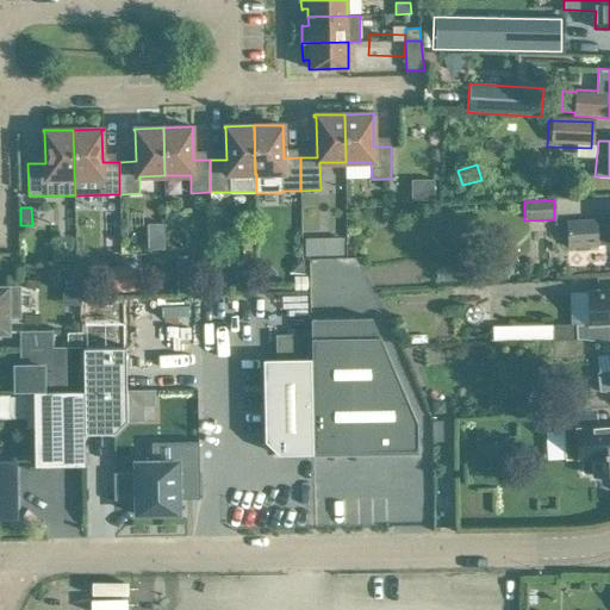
[(363,235),(362,218),(341,221),(342,236),(363,235)]
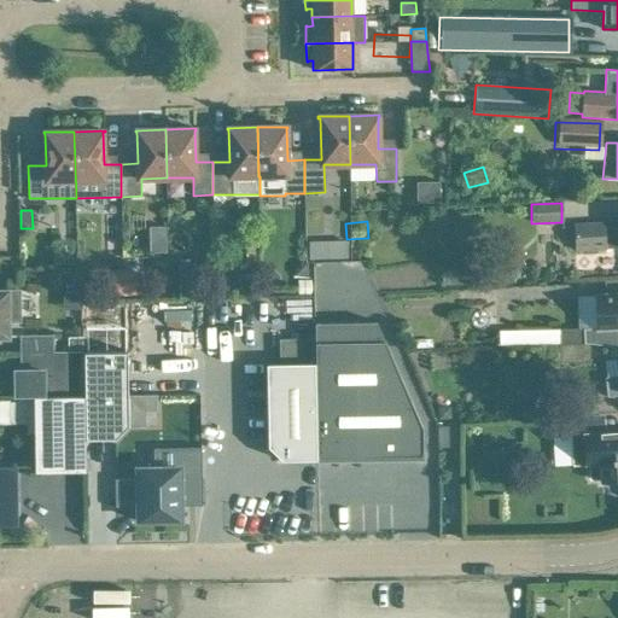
[(617,229),(605,231),(605,223),(575,223),(575,250),(605,249),(617,248),(617,229)]
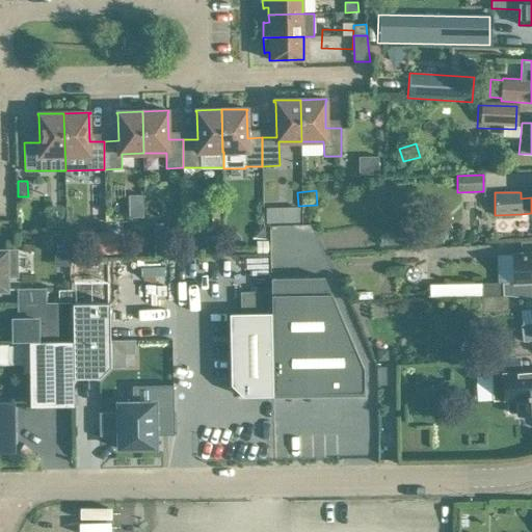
[(224,217),(224,216),(224,206),(211,207),(212,217),(211,229),(223,229),(224,217)]
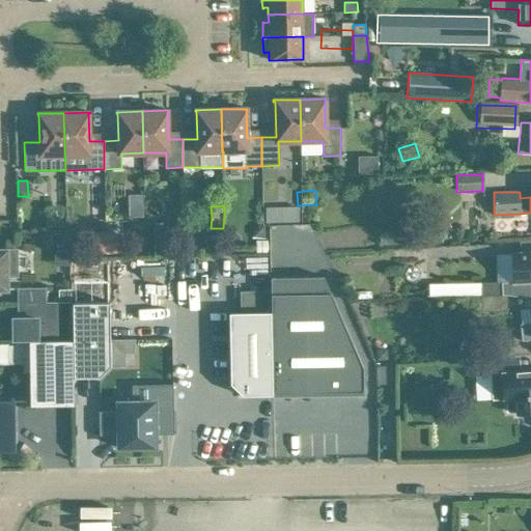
[(258,225),(254,230),(254,238),(264,236),(264,225),(263,225),(258,225)]
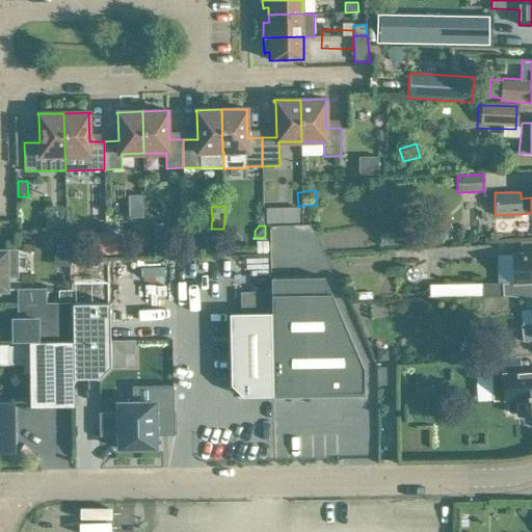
[(121,235),(88,236),(88,255),(122,254),(121,235)]
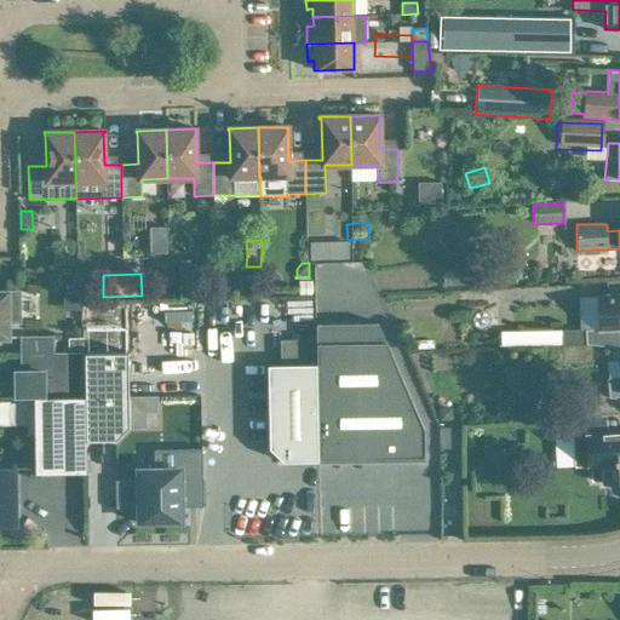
[(19,292),(0,292),(0,338),(7,338),(7,322),(19,322),(19,292)]
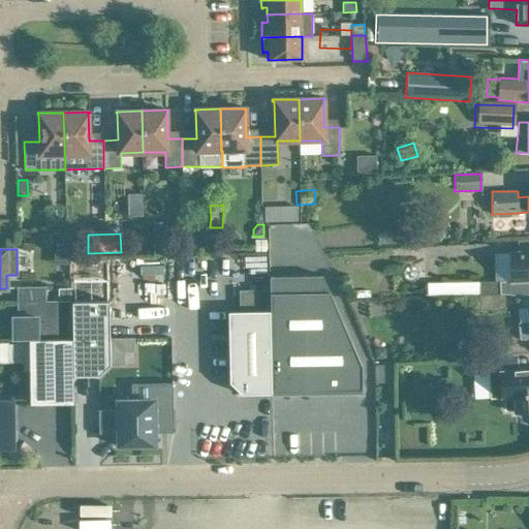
[(478,282),(479,294),(505,296),(505,294),(519,297),(528,297),(528,251),(509,253),(510,280),(478,282)]
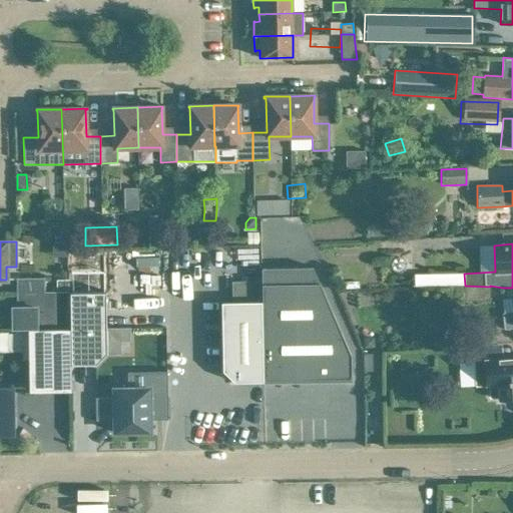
[(106,279),(69,280),(70,329),(71,365),(96,366),(106,354),(106,279)]
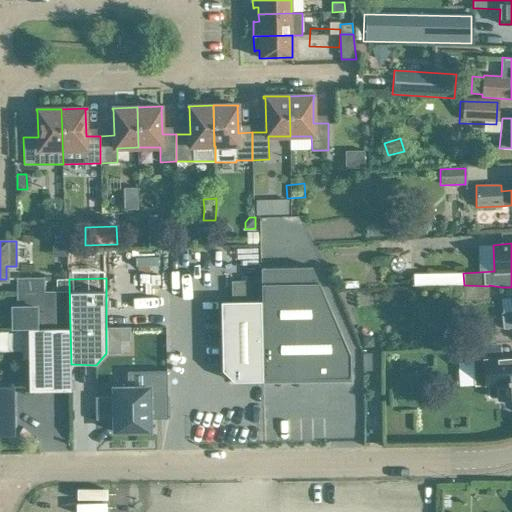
[(43,280),(43,279),(18,279),(18,292),(43,292),(43,280)]
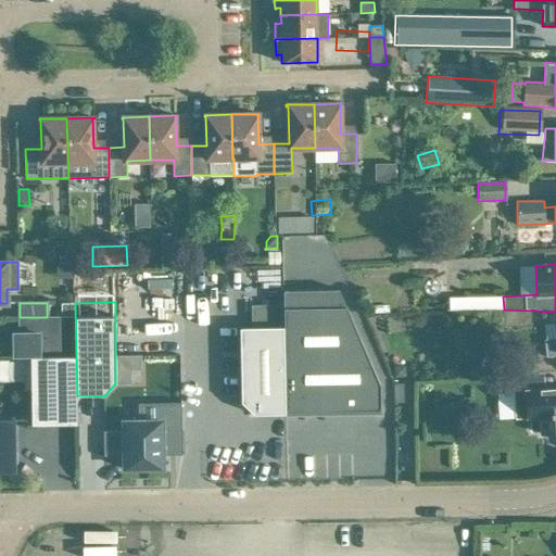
[(283,327),(285,414),(377,414),(377,377),(333,303),(282,304),(283,327)]
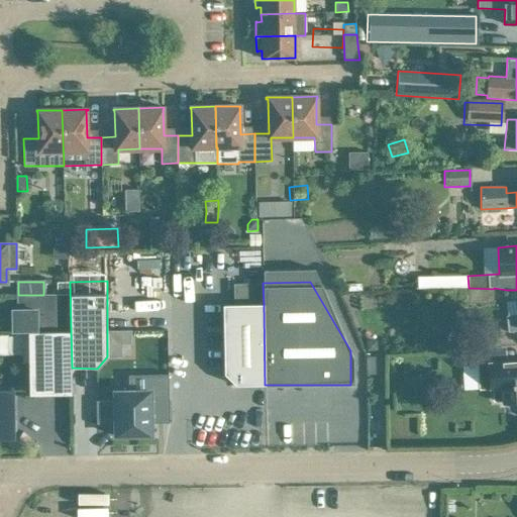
[(69,283),(58,283),(58,295),(69,295),(69,283)]
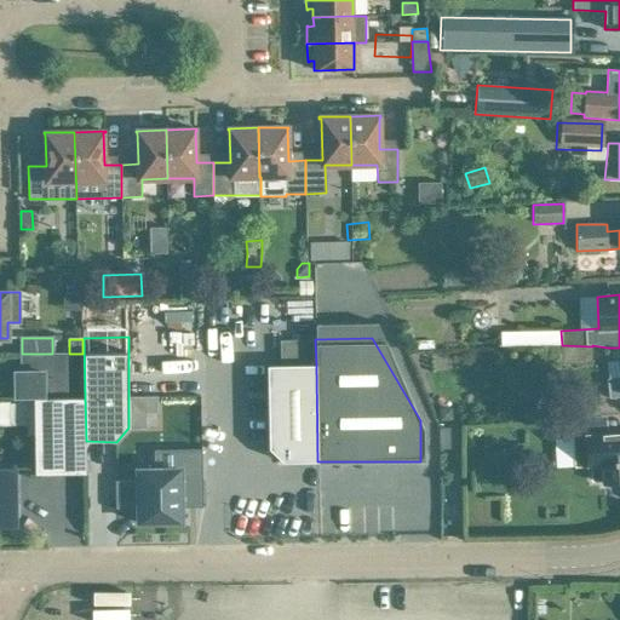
[(592,346),(562,345),(550,345),(550,362),(592,362),(592,346)]
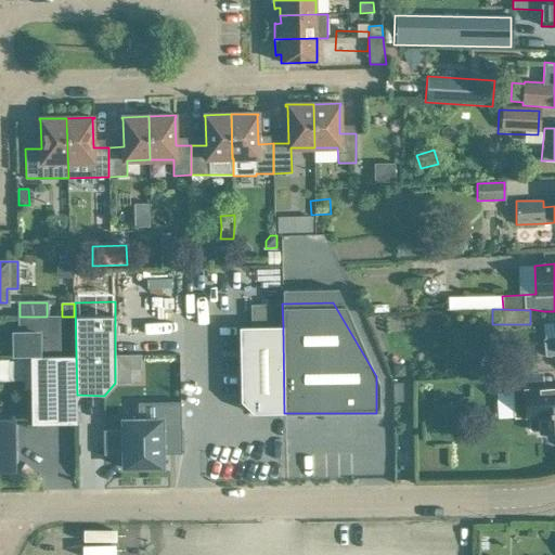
[(59,317),(57,317),(47,317),(20,317),(20,333),(14,333),(14,330),(13,330),(13,357),(30,357),(59,356),(59,317)]
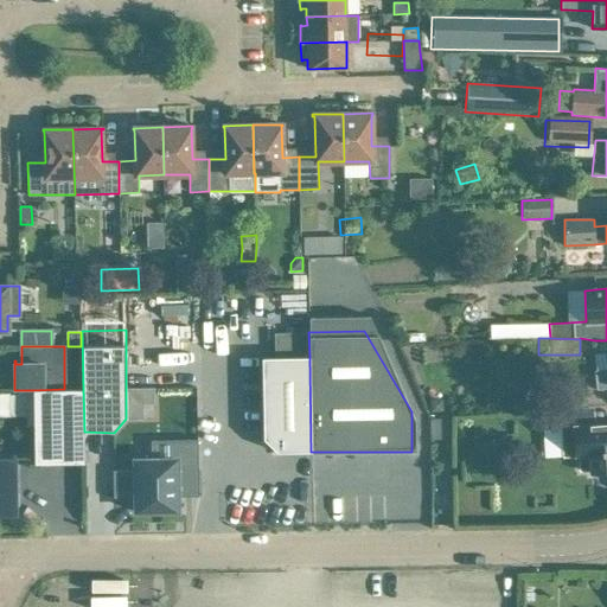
[(310,357),(262,358),(263,440),(278,453),(311,452),(310,357)]
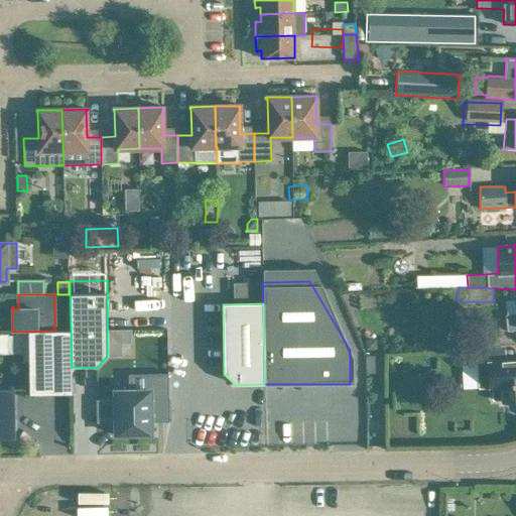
[(515,313),(505,315),(507,331),(515,330),(515,313)]
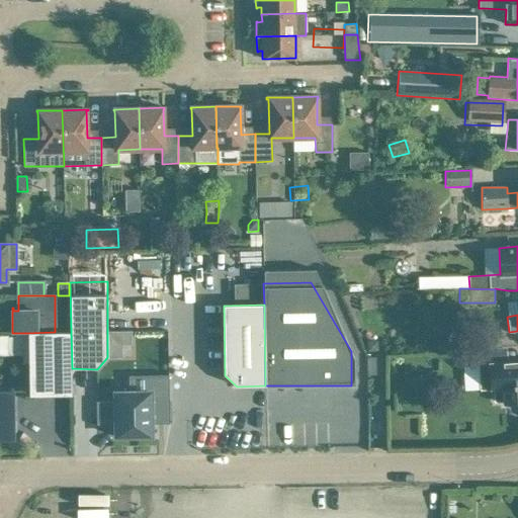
[(502,331),(477,333),(478,348),(502,347),(502,331)]
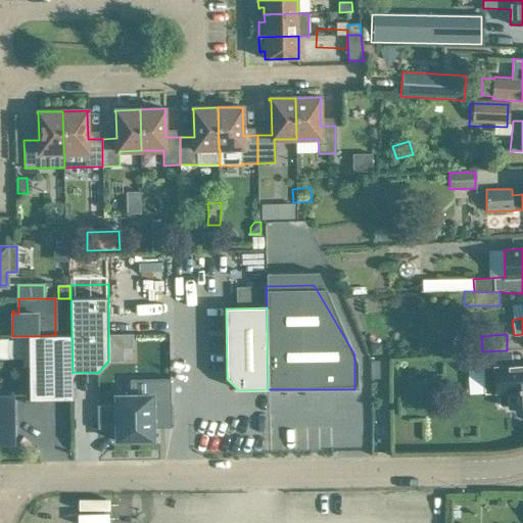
[(55,335),(29,336),(29,337),(31,337),(32,397),(73,398),(73,372),(72,335),(55,335)]
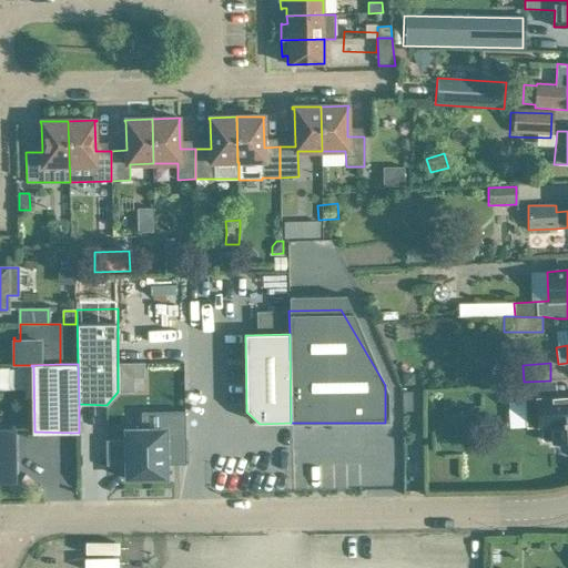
[(415,385),(414,374),(403,375),(404,386),(415,385)]
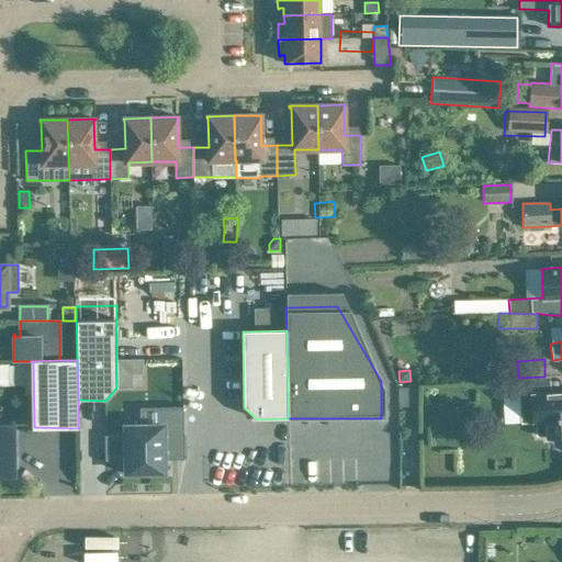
[(416,407),(416,389),(397,389),(398,408),(416,407)]
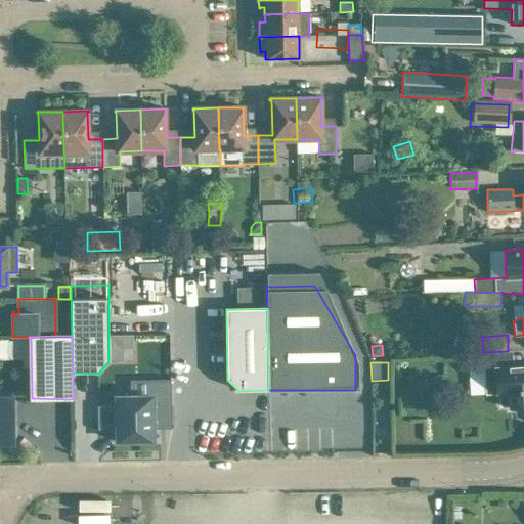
[(523,367),(485,370),(487,395),(500,394),(501,407),(511,406),(511,409),(523,408),(523,367)]
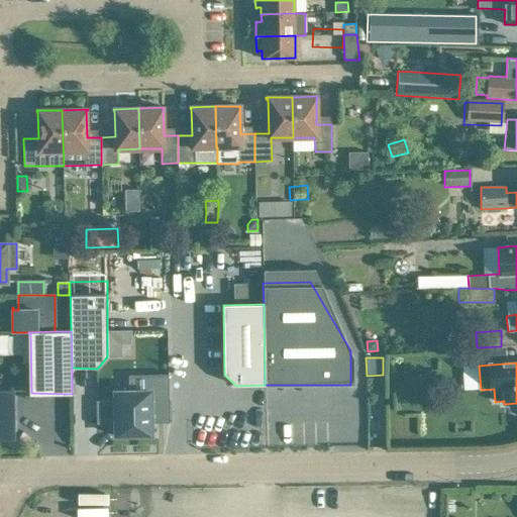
[(114,401),(96,401),(97,424),(115,424),(115,436),(151,435),(151,423),(170,423),(169,375),(128,375),(128,391),(114,392),(114,401)]
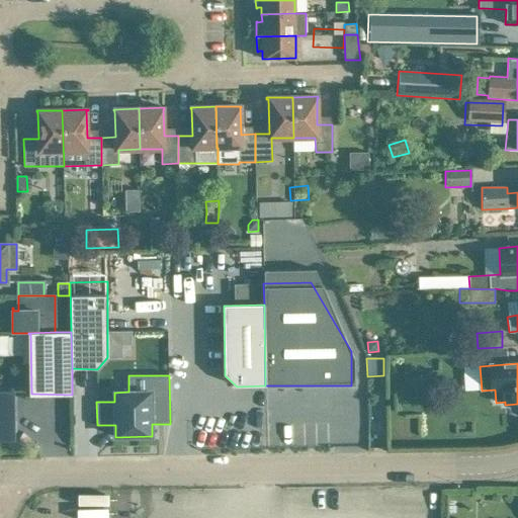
[(0,438),(13,438),(12,391),(0,391),(0,438)]
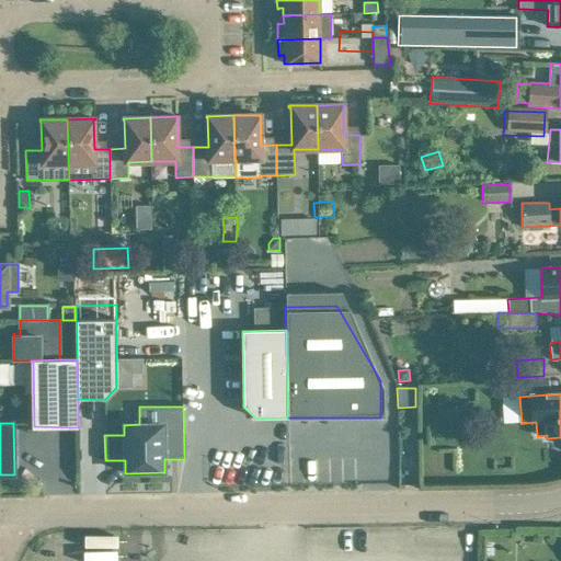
[(96,527),(96,557),(128,556),(128,527),(96,527)]
